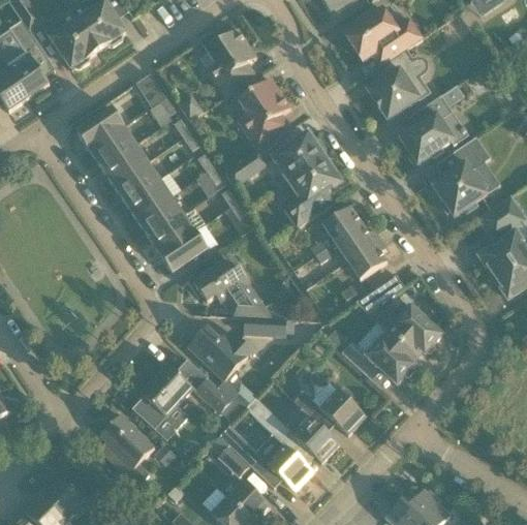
[(9,0),(23,21),(30,32),(43,23),(28,0),(9,0)]
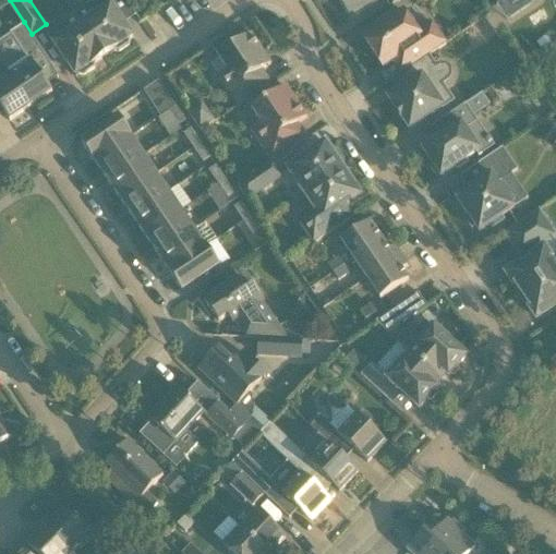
[(95,14),(84,22),(106,55),(115,48),(121,49),(131,43),(132,37),(135,35),(111,0),(94,0),(92,10),(95,14)]
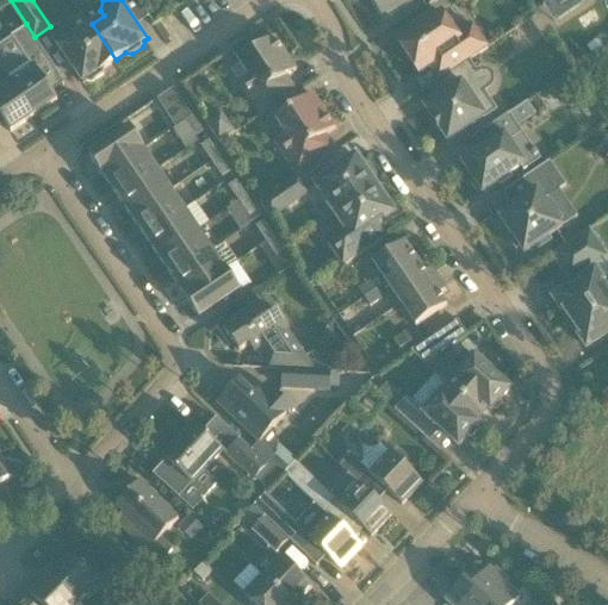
[(373,0),(385,18),(411,0),(373,0)]
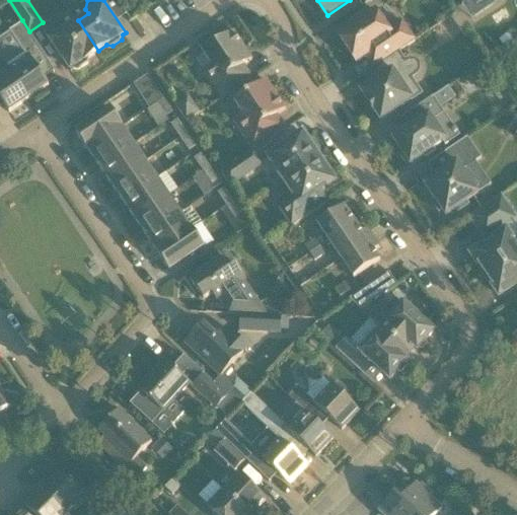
[(356,22),(340,32),(358,61),(366,55),(374,67),(383,61),(400,49),(417,38),(403,18),(391,27),(377,7),(372,10),(370,7),(353,18),(356,22)]
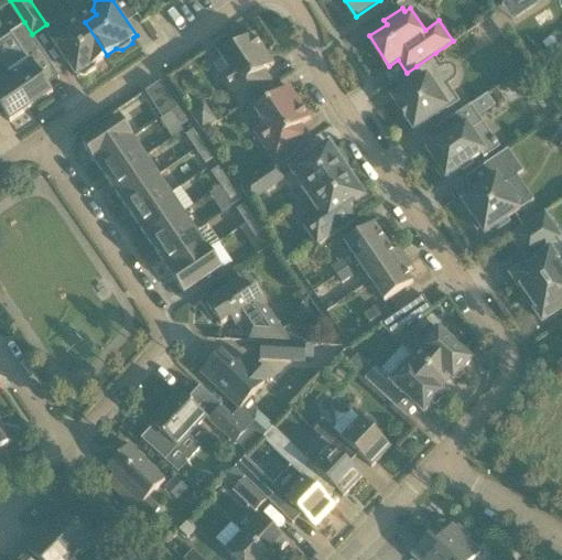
[(107,55),(85,22),(74,30),(71,25),(60,23),(49,31),(78,75),(80,73),(87,74),(97,67),(98,61),(107,55)]
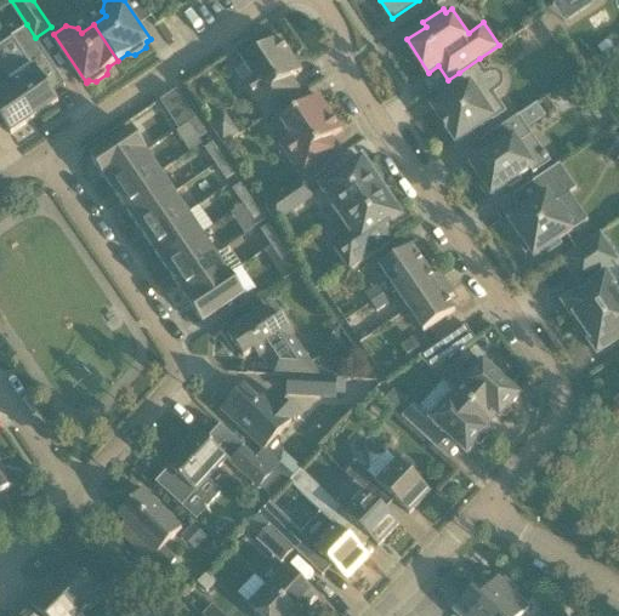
[(4,70),(12,81),(37,115),(60,100),(38,67),(49,60),(27,26),(12,35),(26,55),(4,70)]
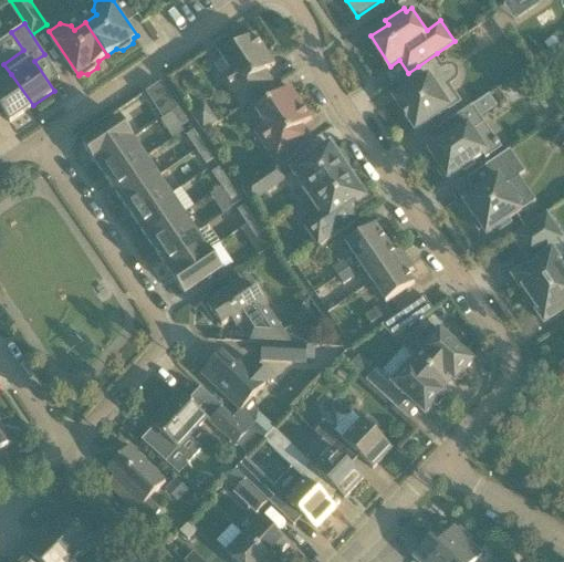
[(229,51),(223,54),(239,79),(230,85),(243,105),(277,83),(267,69),(277,63),(256,32),(242,42),(239,37),(226,45),(229,51)]
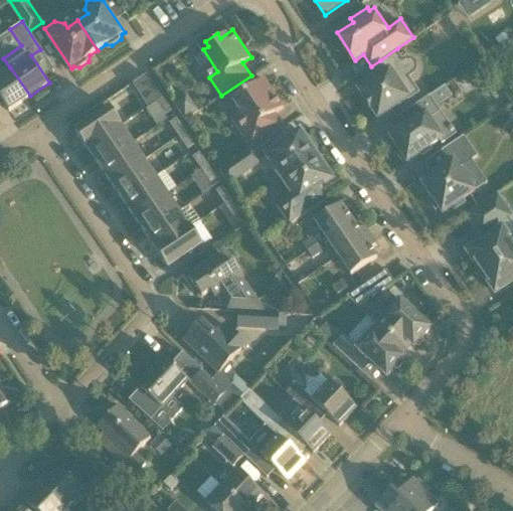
[(397,48),(380,60),(386,70),(360,89),(367,99),(366,100),(372,107),(379,117),(410,96),(411,98),(421,91),(410,75),(416,71),(417,70),(417,69),(418,67),(418,65),(418,64),(418,62),(417,61),(417,59),(416,59),(416,58),(415,57),(413,56),(412,55),(410,55),(409,55),(407,55),(406,55),(404,56),(403,57),(397,48)]
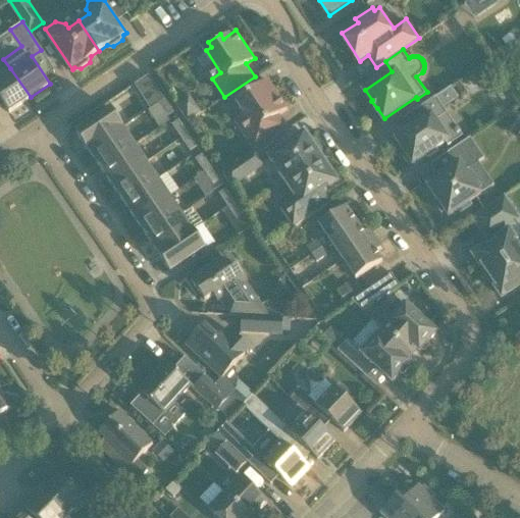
[(10,68),(0,74),(0,95),(10,111),(31,97),(10,68)]
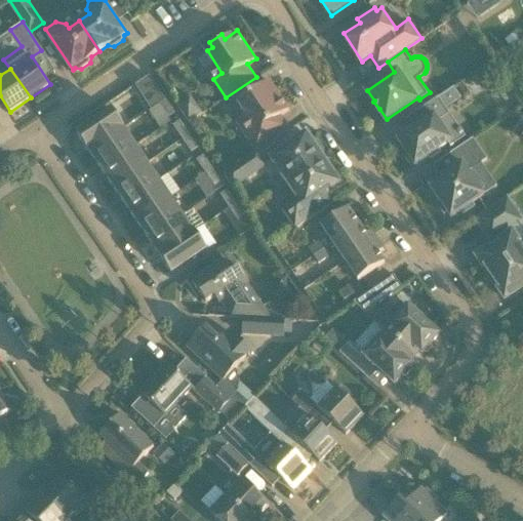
[(153,108),(160,103),(167,98),(151,74),(136,84),(153,108)]
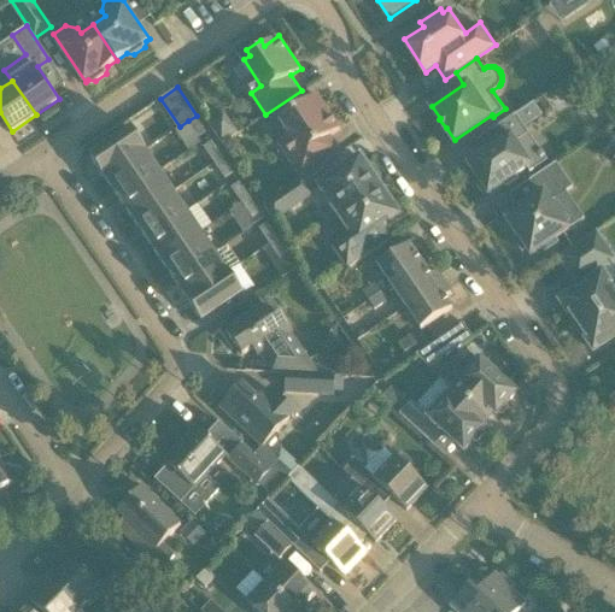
[(290,134),(279,141),(303,176),(341,149),(331,134),(341,127),(318,93),(279,119),(290,134)]
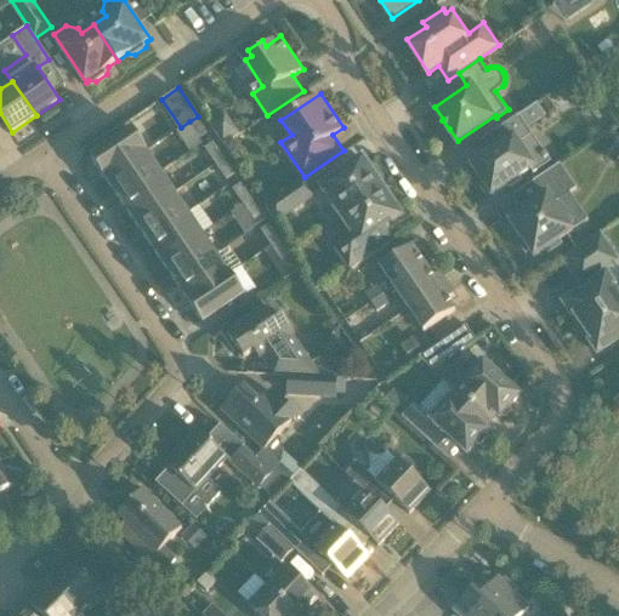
[(550,154),(546,149),(545,150),(532,131),(529,132),(527,127),(546,114),(538,101),(484,137),(493,149),(472,163),(493,193),(509,183),(511,187),(523,178),(521,174),(534,165),(538,170),(551,160),(547,155),(550,154)]
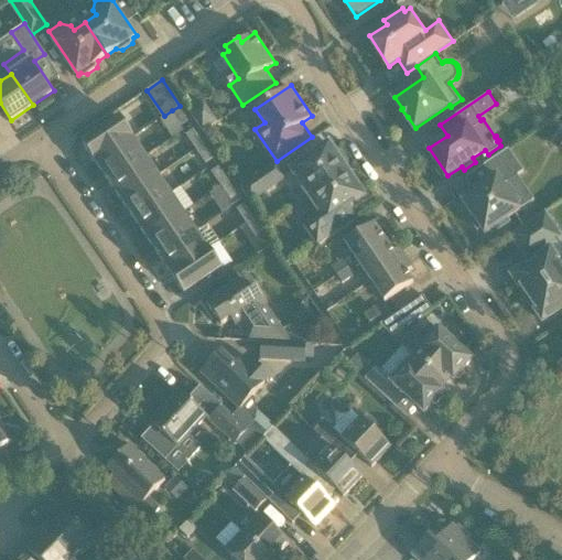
[(191,110),(204,130),(218,120),(205,100),(191,110)]
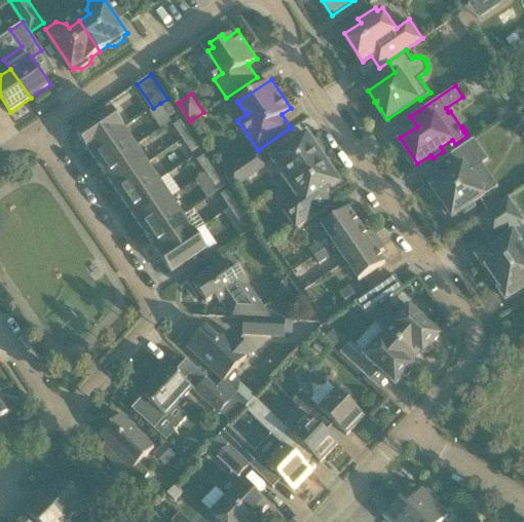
[(167,99),(160,103),(167,113),(174,109),(167,99)]
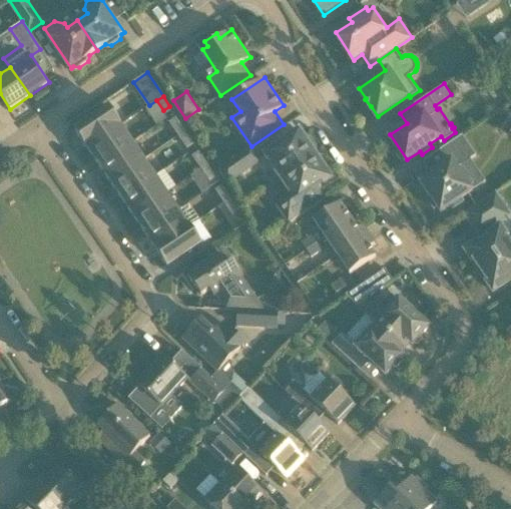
[(89,147),(122,124),(123,124),(110,105),(75,129),(88,147),(89,147)]
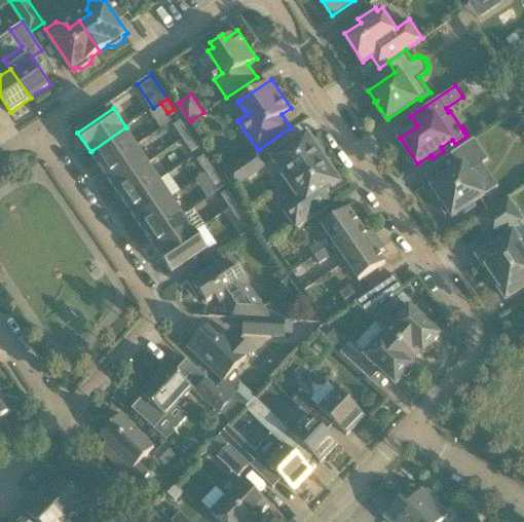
[(508,128),(522,137),(523,135),(523,116),(516,112),(508,128)]
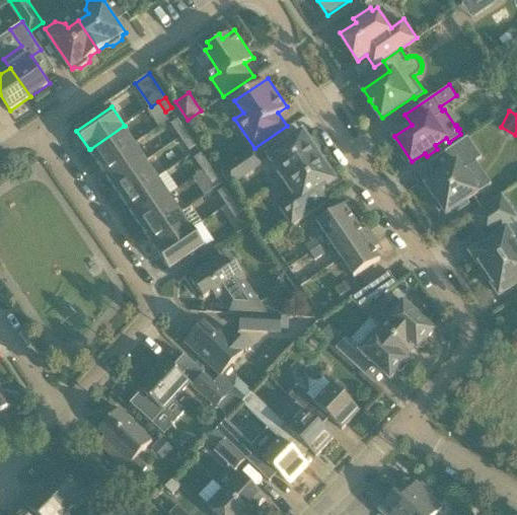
[(174,126),(181,136),(189,131),(181,121),(174,126)]
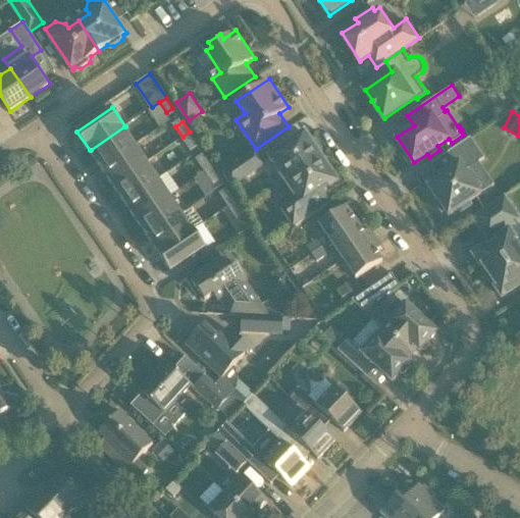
[(91,150),(102,166),(136,143),(124,126),(91,150)]
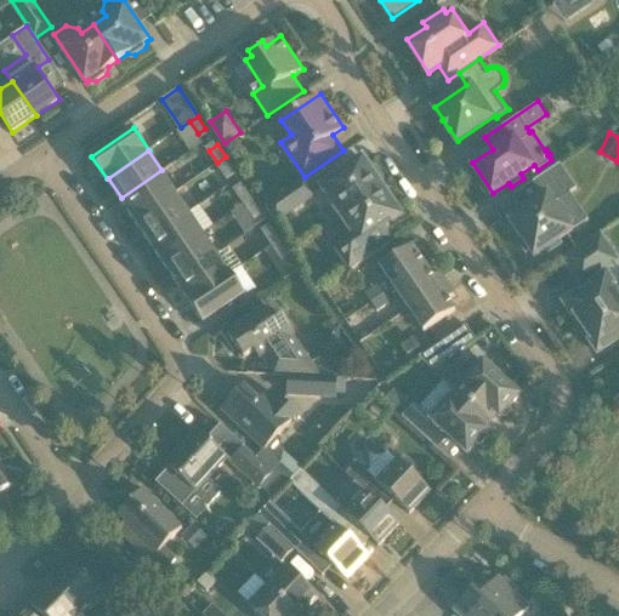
[(226,157),(217,163),(226,175),(233,169),(226,157)]
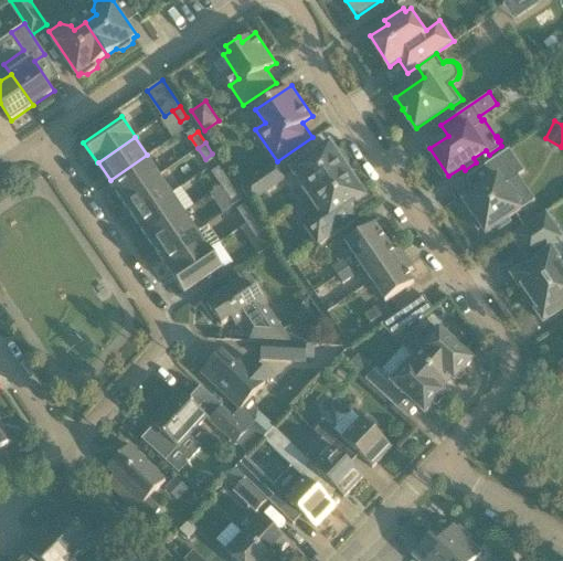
[(293,170),(309,196),(348,169),(346,166),(348,163),(349,160),(342,151),(339,151),(337,152),(331,144),(293,170)]
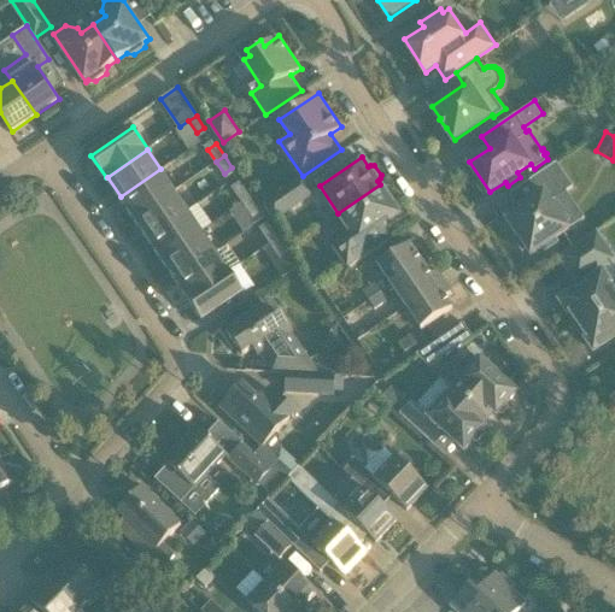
[(529,178),(540,194),(507,216),(519,234),(515,236),(523,249),(527,247),(532,253),(544,245),(546,248),(560,240),(558,237),(573,228),(554,199),(574,186),(557,160),(529,178)]
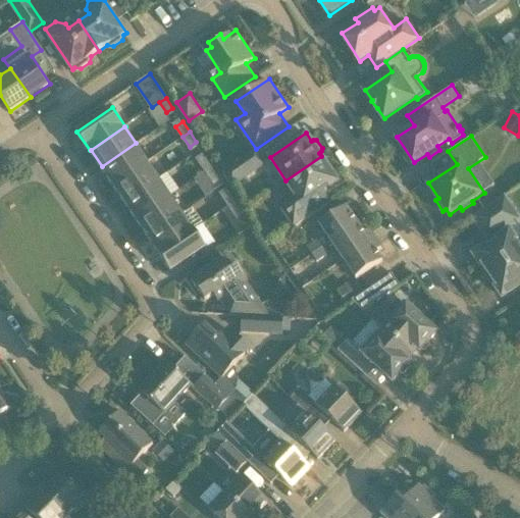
[(102,166),(113,184),(147,160),(136,143),(102,166)]
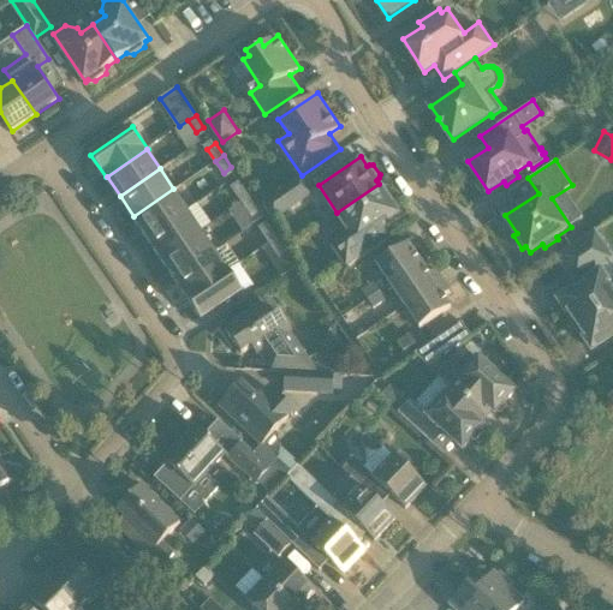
[(263,202),(275,219),(314,193),(302,175),(263,202)]
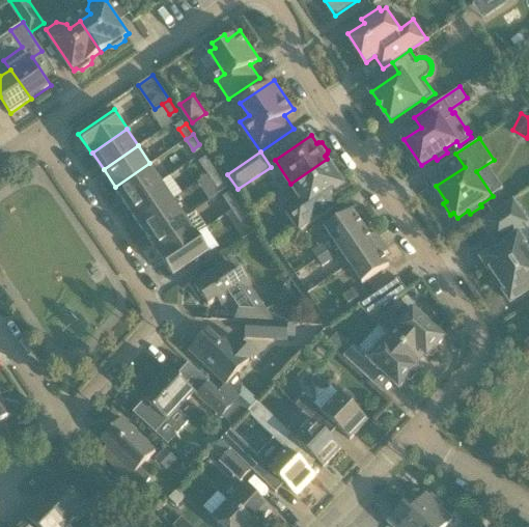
[(202,164),(210,174),(216,169),(210,159),(202,164)]
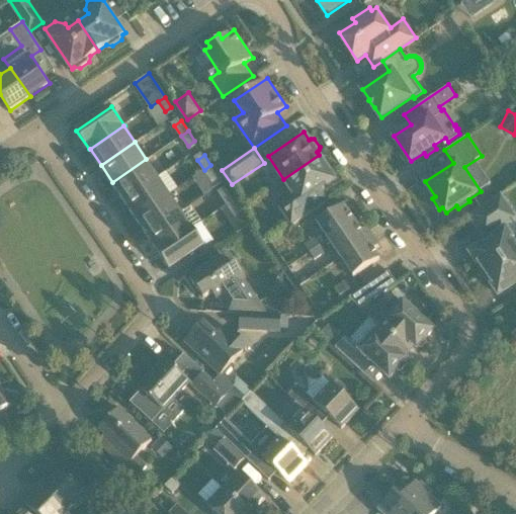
[(319,155),(283,179),(291,191),(277,200),(292,225),(332,198),(331,196),(326,200),(320,191),(321,186),(324,186),(335,178),(330,170),(332,169),(332,166),(327,158),(324,157),(322,159),(319,155)]
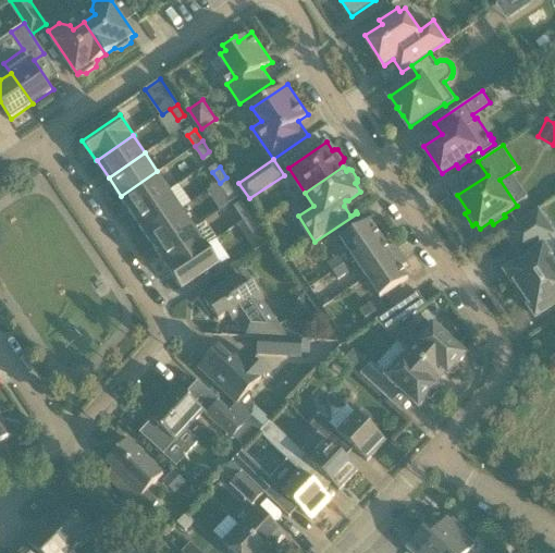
[(121,196),(134,214),(170,189),(157,171),(121,196)]
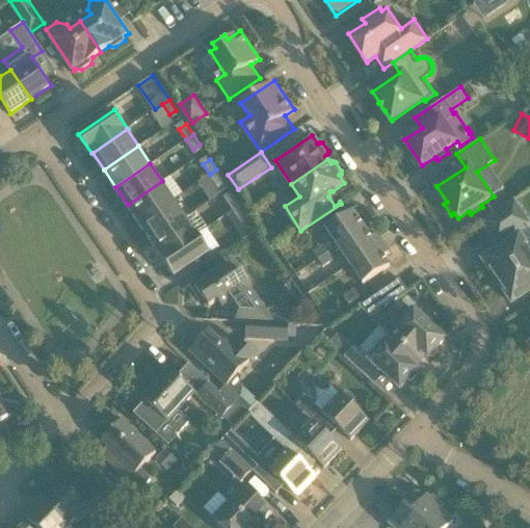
[(216,169),(210,175),(217,185),(223,180),(216,169)]
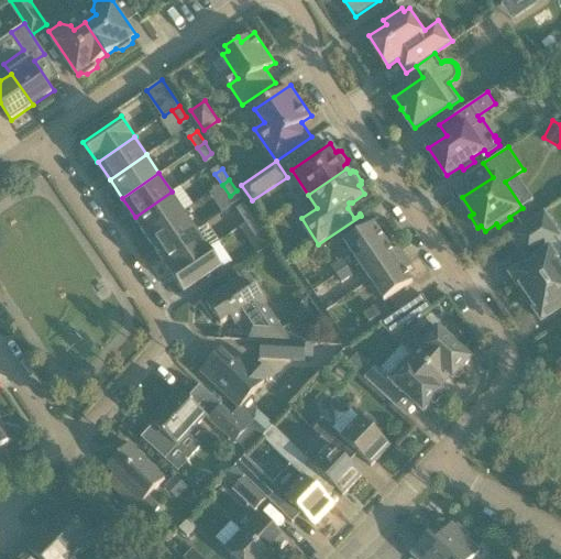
[(135,217),(147,236),(184,210),(172,192),(135,217)]
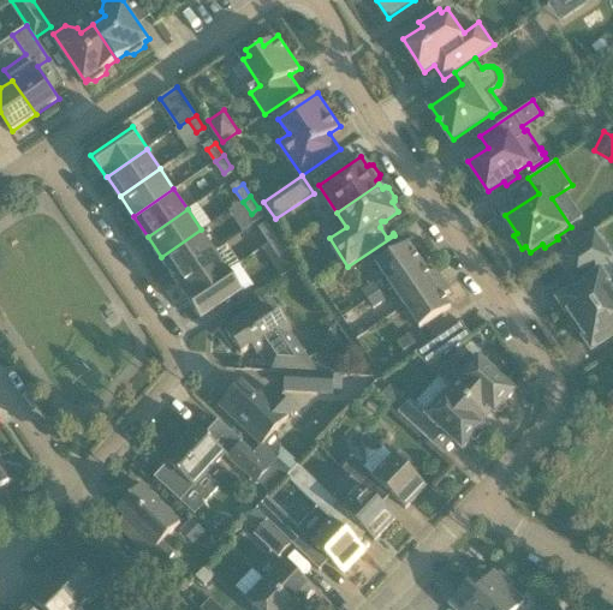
[(262,231),(271,241),(278,237),(271,225),(262,231)]
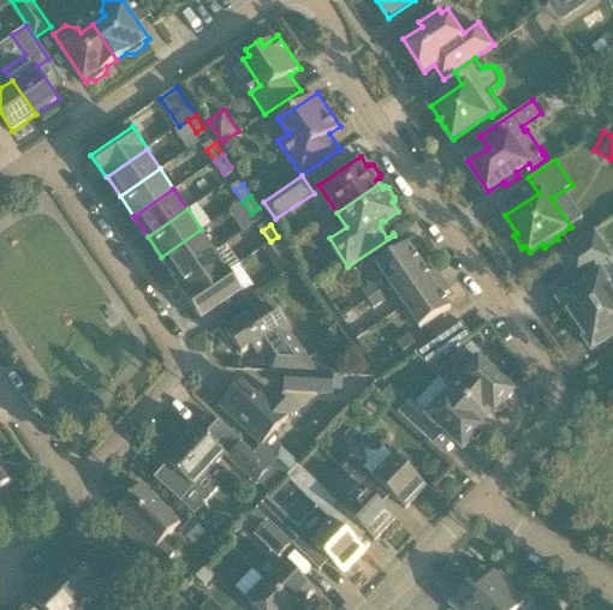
[(161,257),(174,277),(215,250),(201,229),(161,257)]
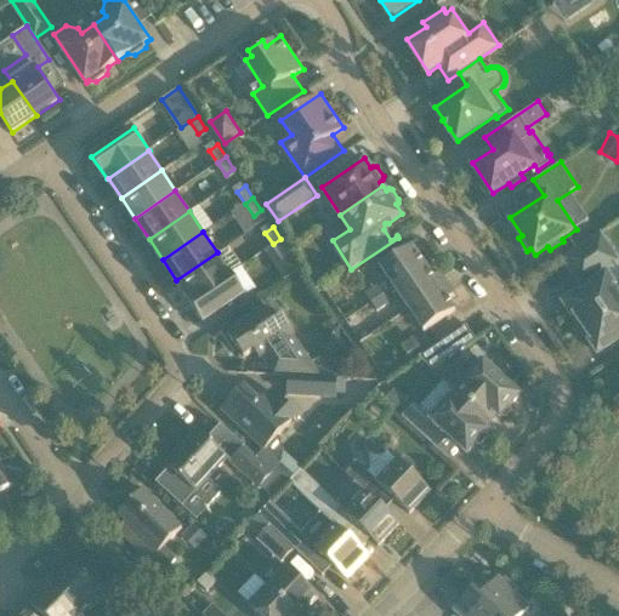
[(588,329),(585,330),(586,331),(600,349),(618,336),(618,254),(603,232),(566,257),(585,289),(567,302),(580,321),(579,321),(580,323),(583,320),(588,329)]
